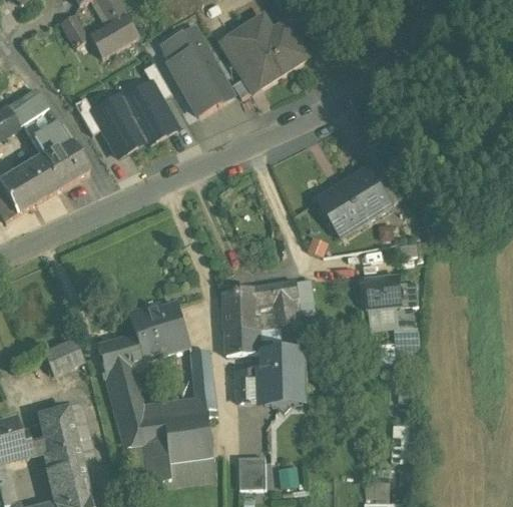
[(124,7),(120,0),(101,0),(109,14),(110,13),(124,7)]
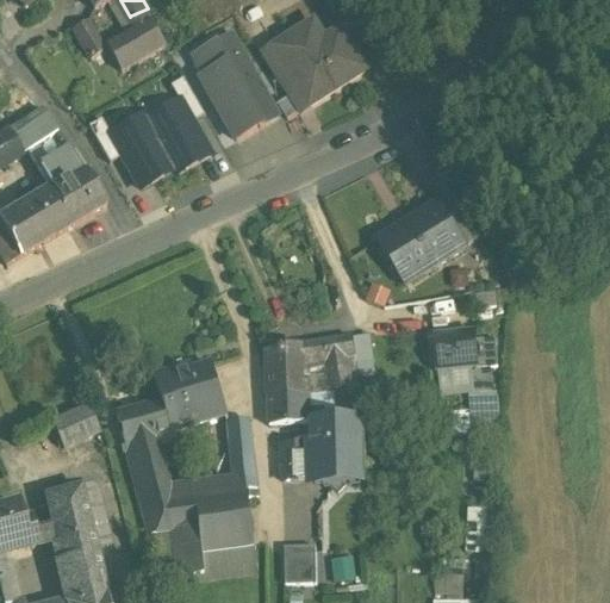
[(148,8),(131,16),(137,25),(151,16),(148,8)]
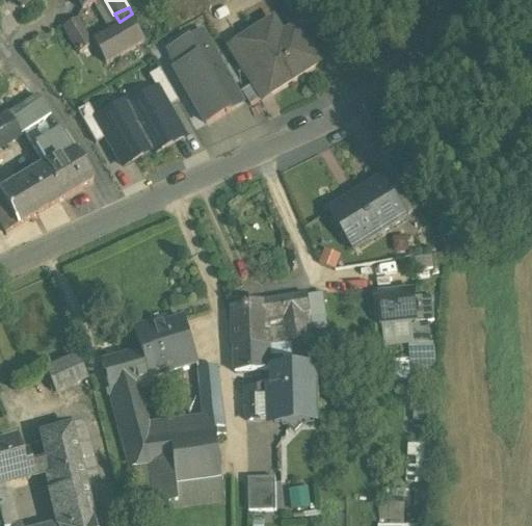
[(91,41),(76,14),(63,21),(79,48),(91,41)]
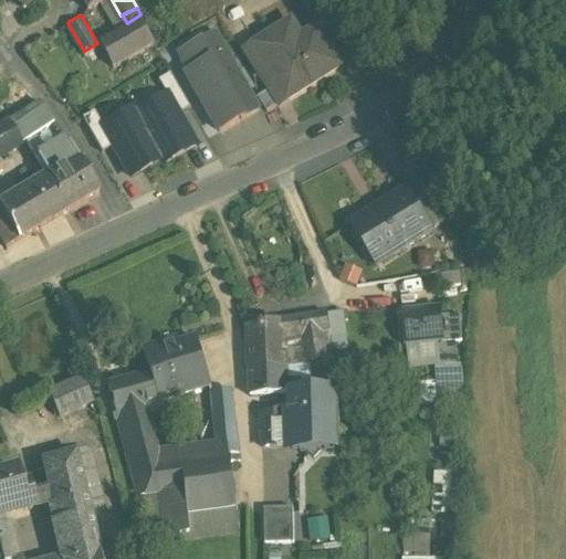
[(127,23),(101,40),(113,62),(154,39),(140,14),(127,23)]
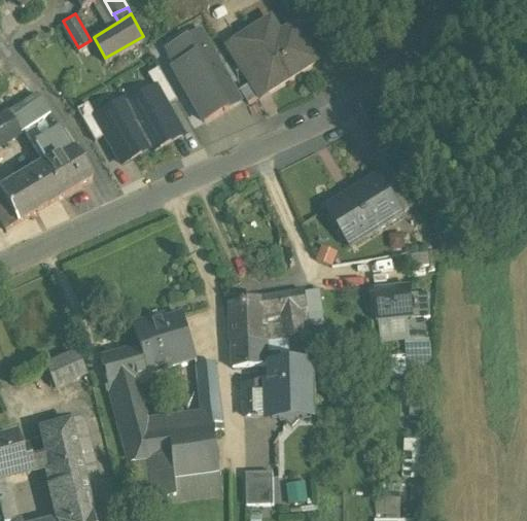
[(284,36),(272,18),(237,40),(250,61),(253,59),(272,88),(317,59),(297,28),(284,36)]
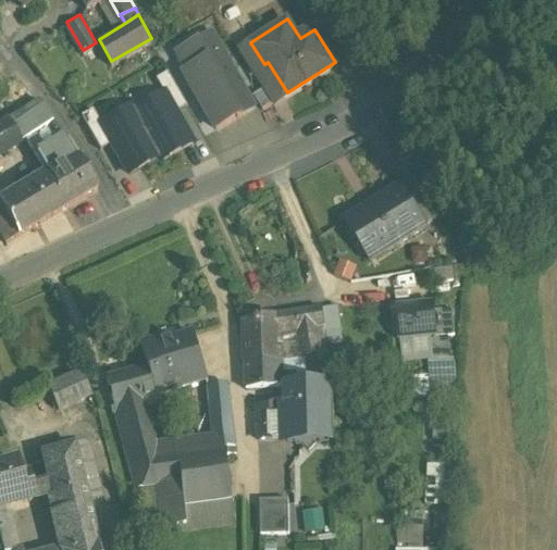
[(212,28),(177,48),(188,65),(184,67),(217,124),(243,110),(245,101),(251,97),(212,28)]
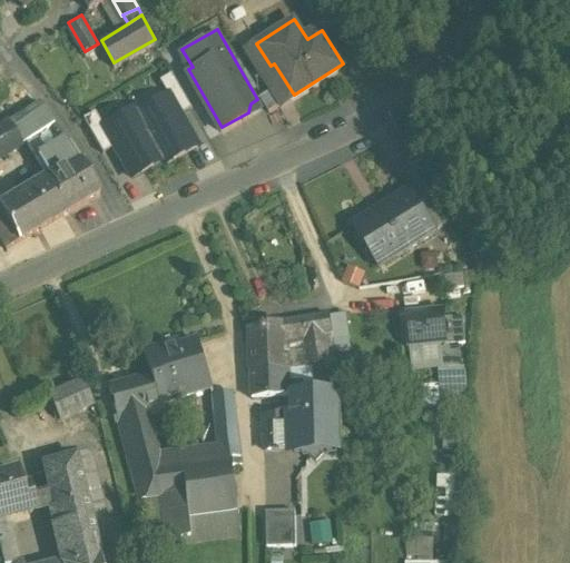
[(294,95),(274,63),(271,66),(256,43),(246,50),(271,88),(281,102),(294,95)]
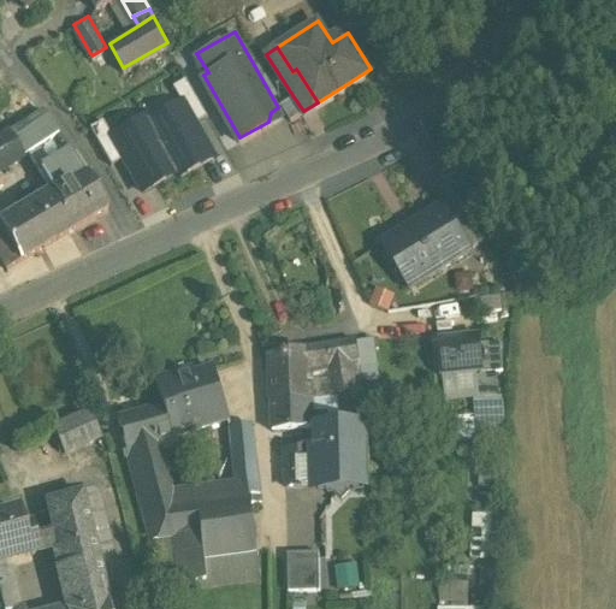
[(184,101),(195,120),(207,114),(187,77),(175,84),(184,101)]
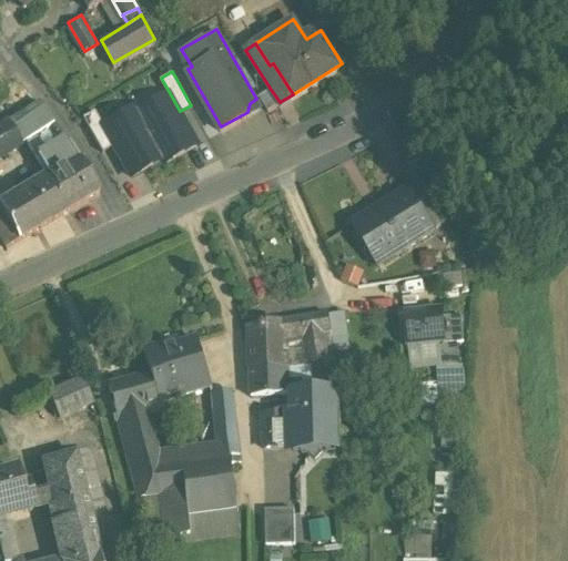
[(270,88),(259,94),(269,110),(280,102),(270,88)]
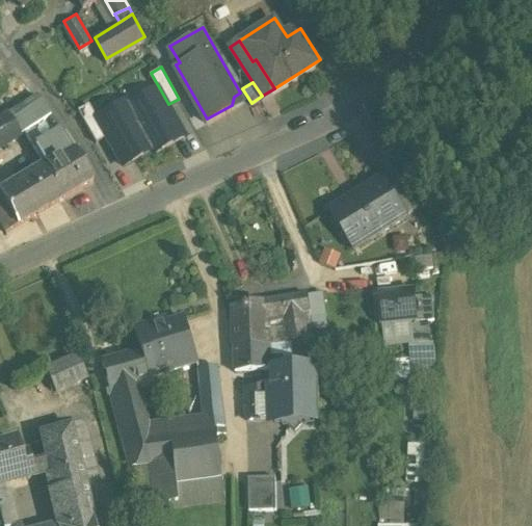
[(159,87),(129,104),(155,150),(185,133),(168,104),(159,87)]
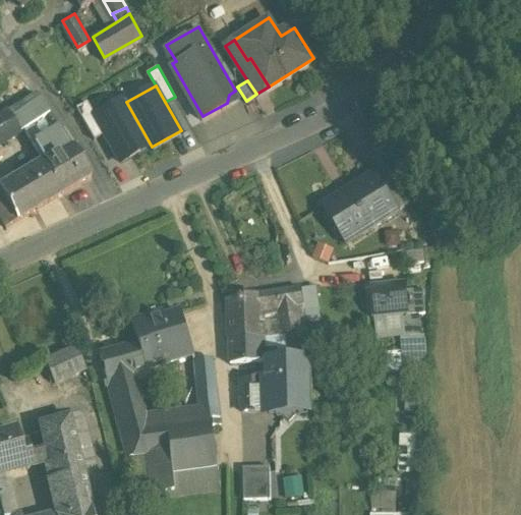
[(50,108),(36,89),(29,94),(41,114),(50,108)]
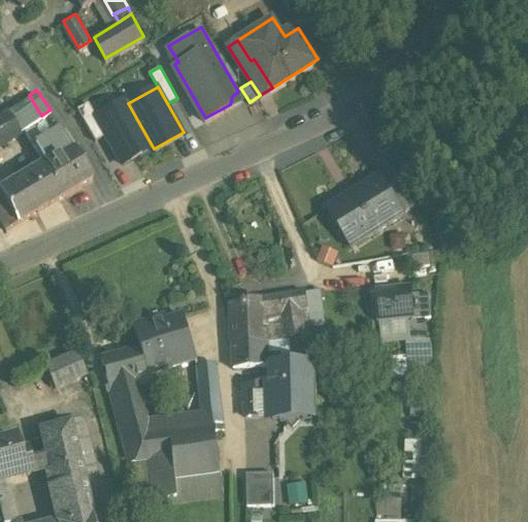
[(41,116),(29,95),(21,100),(32,121),(41,116)]
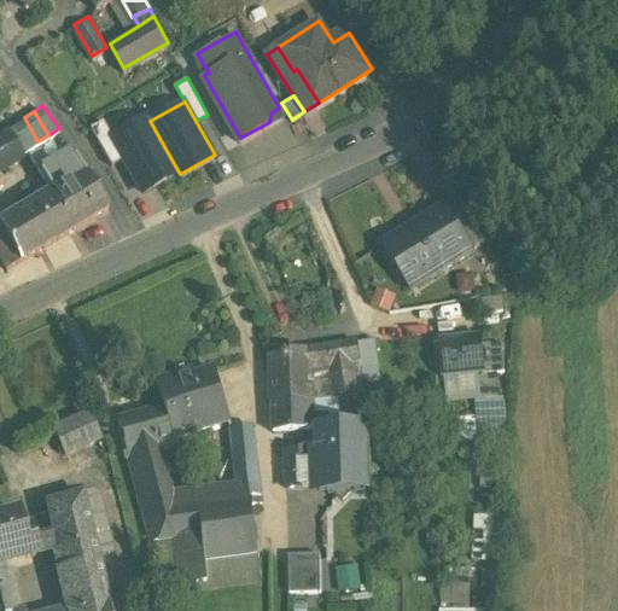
[(123,156),(141,188),(176,169),(150,121),(147,115),(111,135),(123,156)]
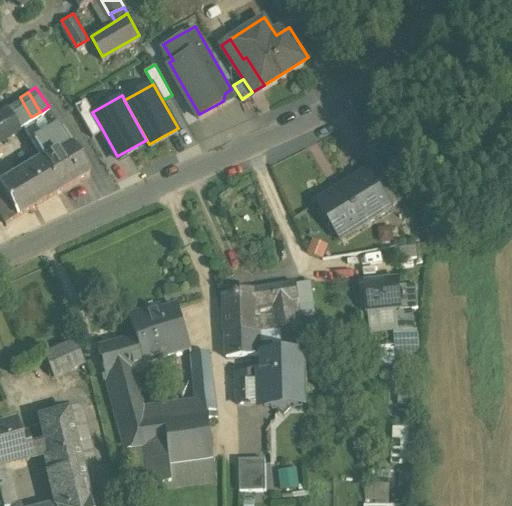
[(20,97),(8,106),(20,125),(31,117),(20,97)]
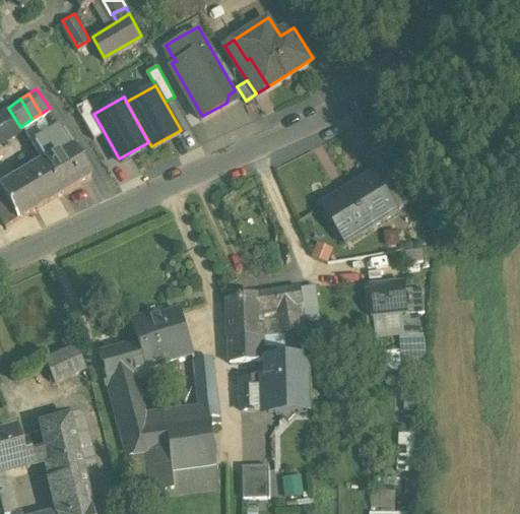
[(92,137),(104,131),(93,114),(86,100),(75,106),(92,137)]
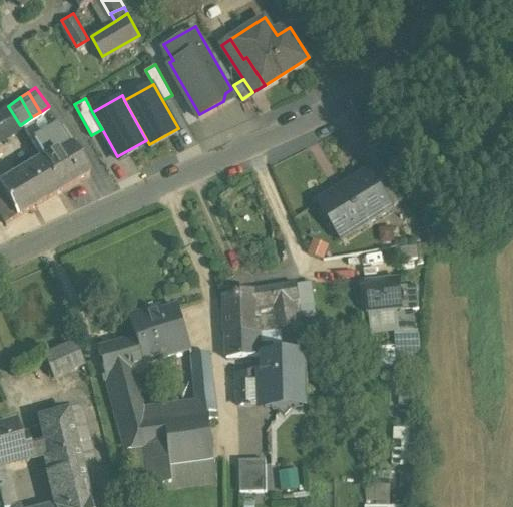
[(8,106),(0,110),(0,122),(7,133),(20,125),(8,106)]
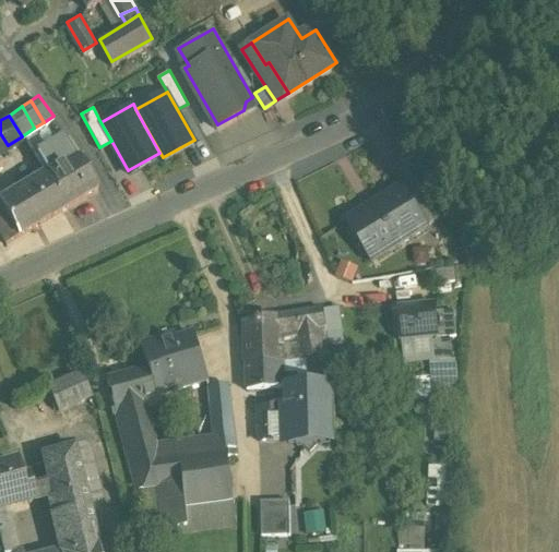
[(70,142),(58,150),(60,154),(64,160),(66,160),(78,153),(70,142)]
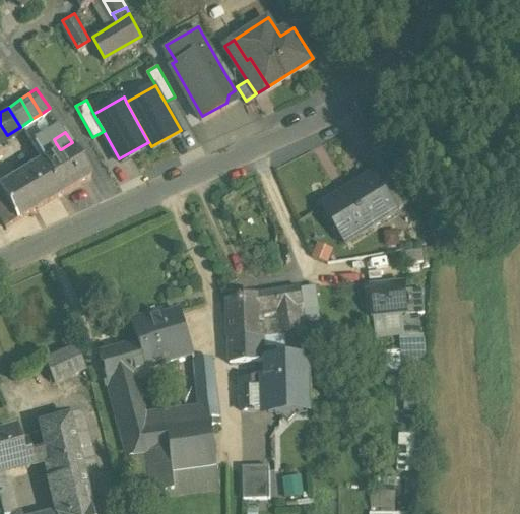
[(90,172),(72,142),(61,149),(78,179),(90,172)]
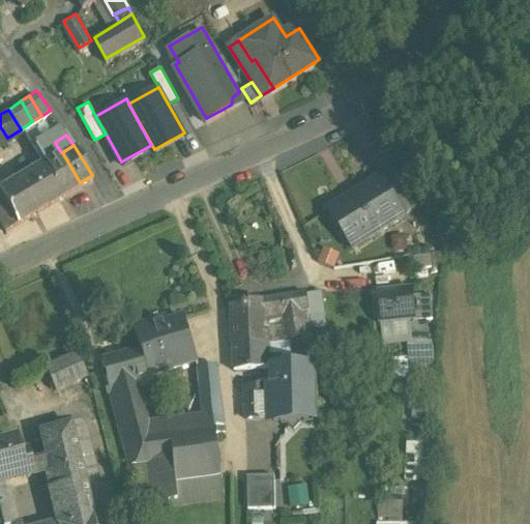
[(57,146),(42,155),(47,161),(61,152),(57,146)]
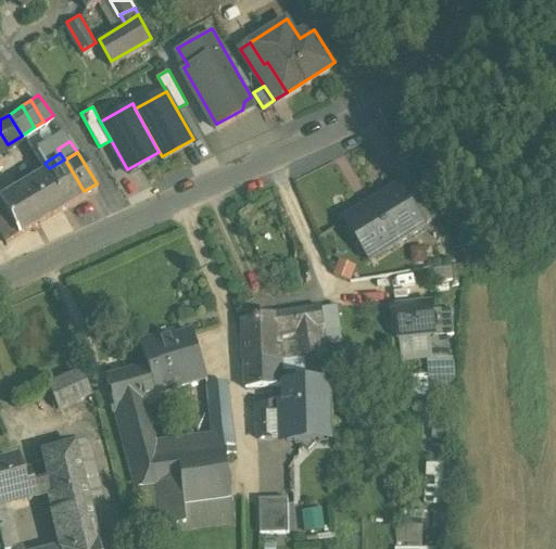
[(65,160),(64,160),(49,168),(67,201),(84,191),(65,160)]
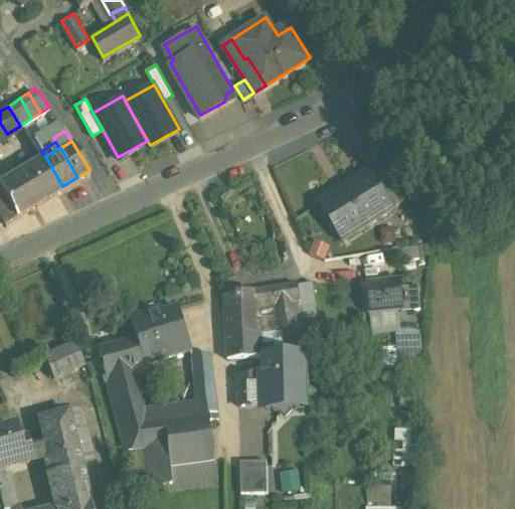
[(45,156),(28,166),(46,196),(62,186),(45,156)]
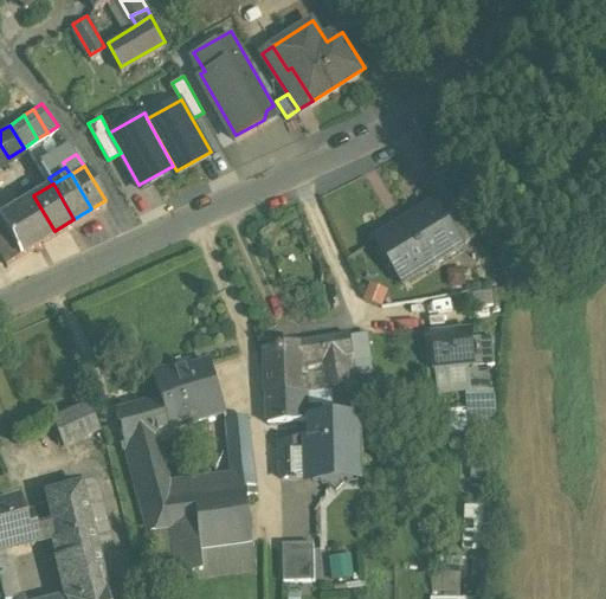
[(465,214),(451,189),(436,198),(438,201),(439,201),(452,221),(465,214)]
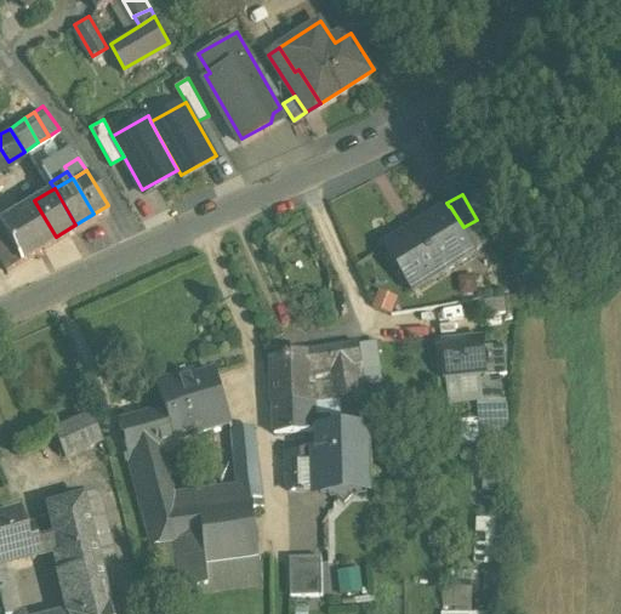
[(4,219),(0,220),(0,222),(21,257),(56,237),(34,200),(4,219)]
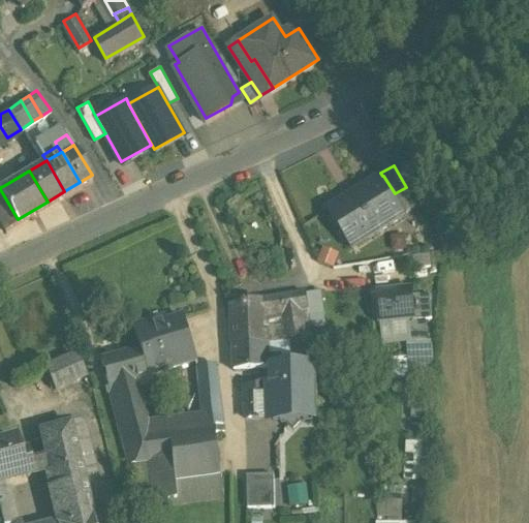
[(382,176),(349,196),(347,193),(328,206),(351,244),(405,211),(395,193),(383,176),(382,176)]
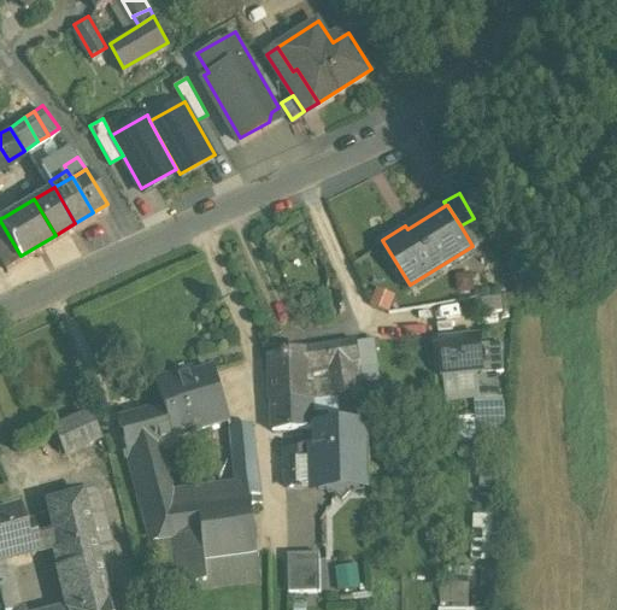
[(21,256),(0,221),(0,218),(4,217),(0,212),(0,252),(6,264),(21,256)]
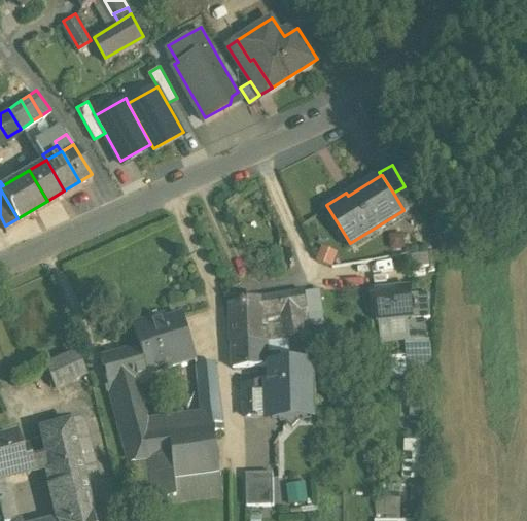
[(314,255),(329,262),(335,249),(319,243),(314,255)]
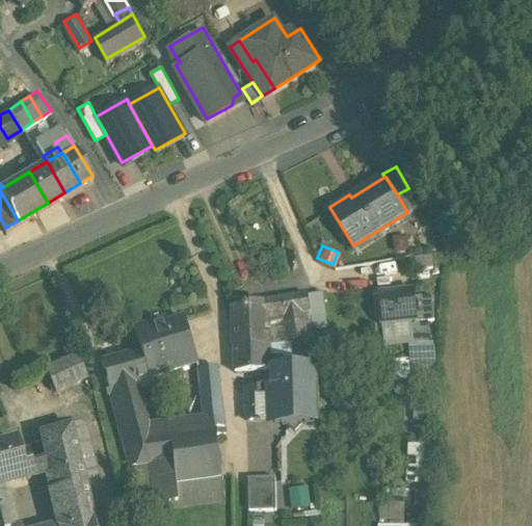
[(431,251),(409,254),(411,267),(433,263),(431,251)]
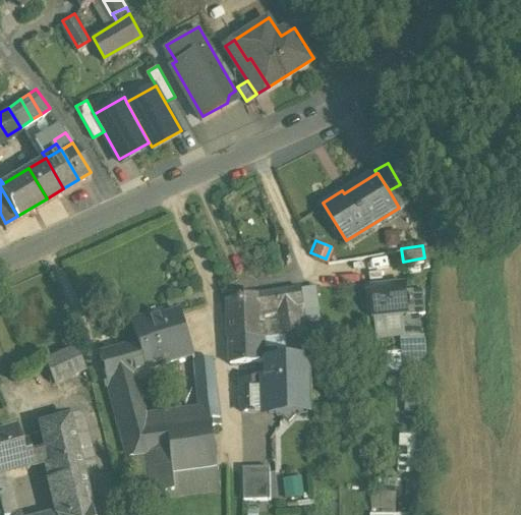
[(404,279),(371,282),(374,313),(402,310),(407,310),(407,309),(405,288),(404,279)]
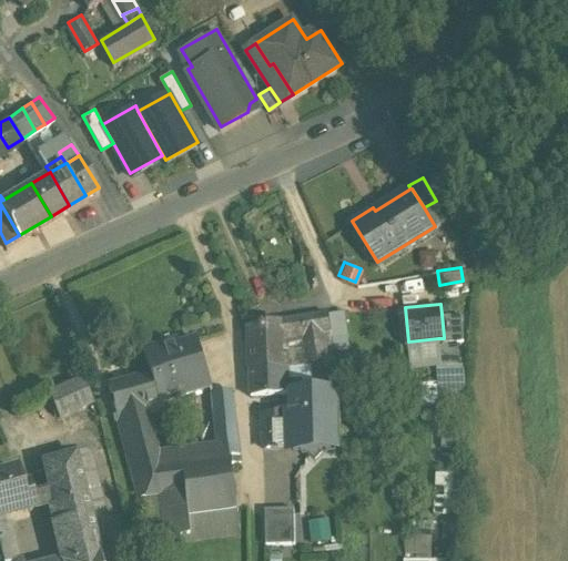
[(344,308),(327,312),(331,328),(324,330),(325,337),(326,345),(348,343),(344,308)]
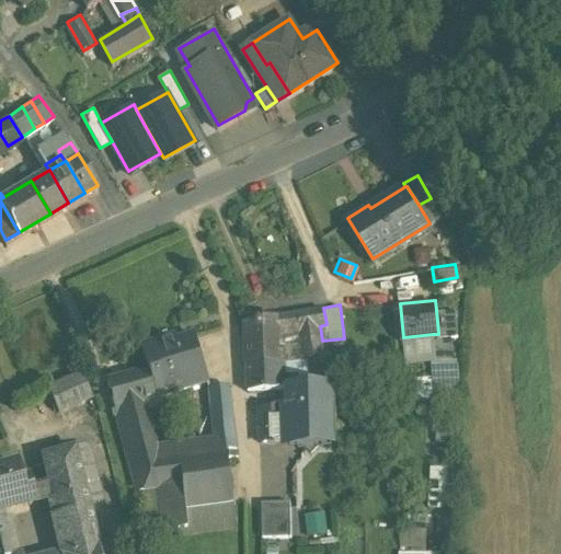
[(323,308),(297,313),(300,330),(302,330),(320,326),(327,324),(323,308)]
